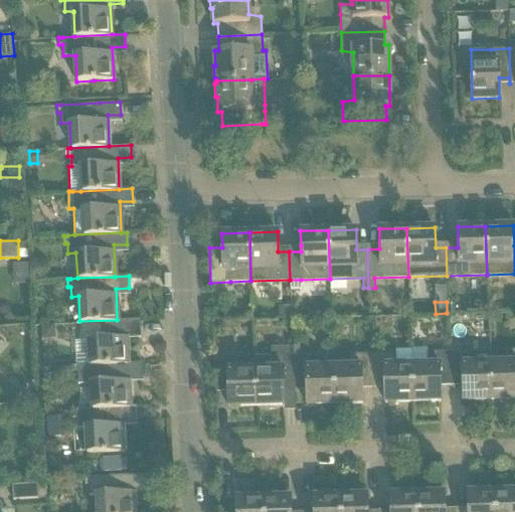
[(290,306),(278,306),(278,316),(290,315),(290,306)]
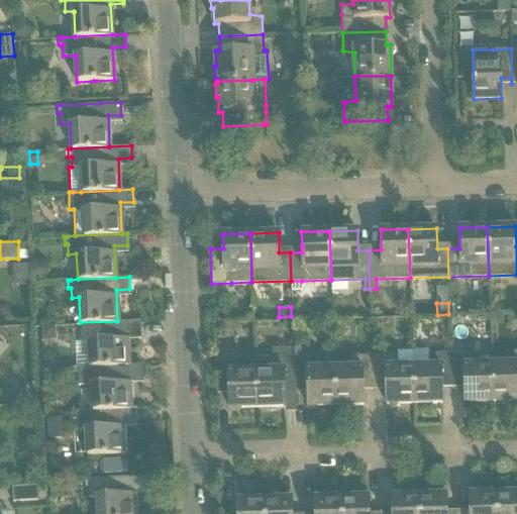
[(128,364),(127,333),(140,332),(139,320),(117,321),(80,322),(81,341),(89,341),(90,366),(128,364)]
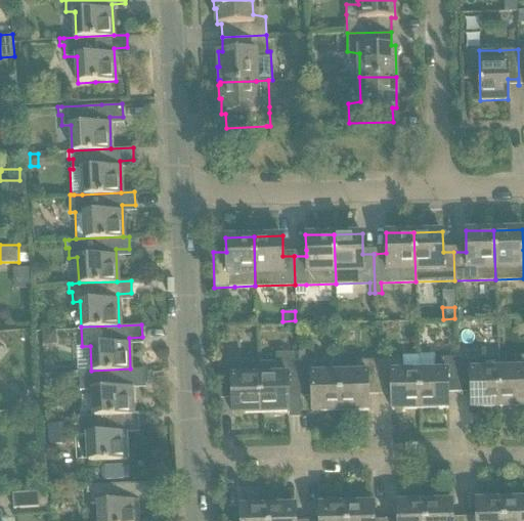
[(0,328),(0,347),(34,346),(33,327),(0,328)]
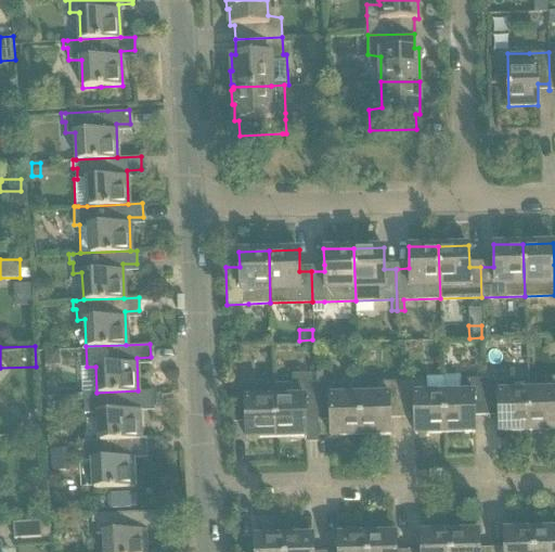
[(57,349),(43,350),(44,364),(59,363),(57,349)]
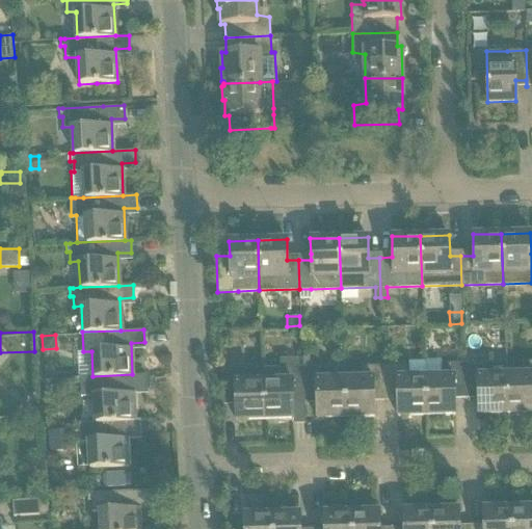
[(522,374),(506,374),(507,412),(531,411),(531,360),(522,361),(522,374)]
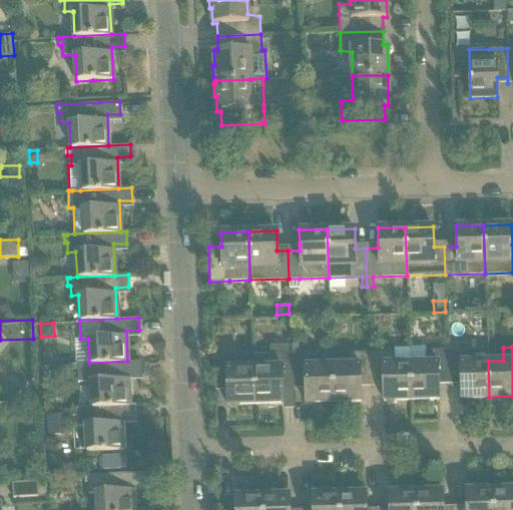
[(471,349),(449,349),(449,378),(450,378),(461,378),(461,383),(461,398),(489,397),(488,361),(488,348),(471,349)]
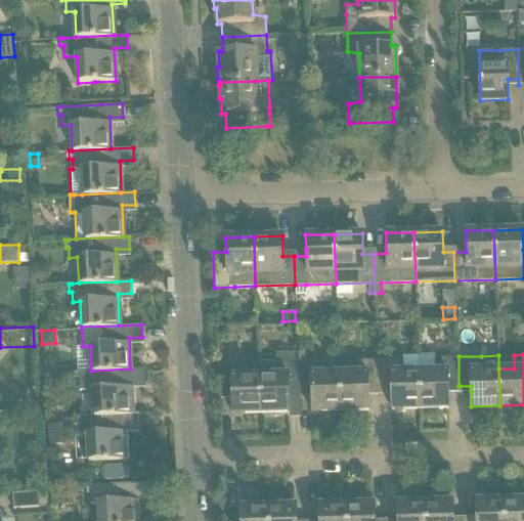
[(434,371),(419,372),(420,407),(448,407),(447,392),(447,386),(459,386),(459,356),(433,357),(434,371)]
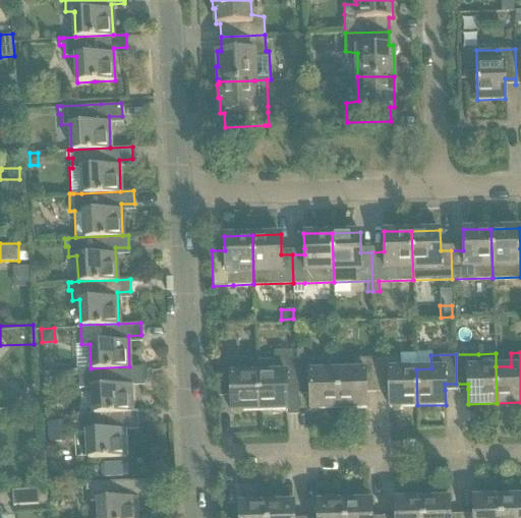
[(352,370),(337,371),(338,407),(366,407),(365,392),(365,386),(375,386),(377,386),(375,356),(352,357),(352,370)]
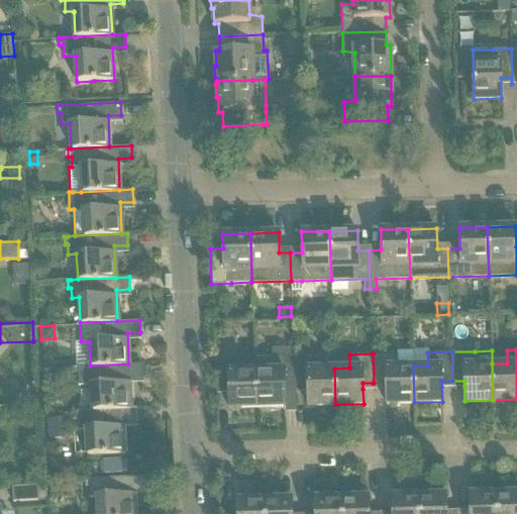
[(396,353),(373,353),(374,383),(386,383),(386,388),(386,403),(414,402),(413,367),(397,367),(396,353)]
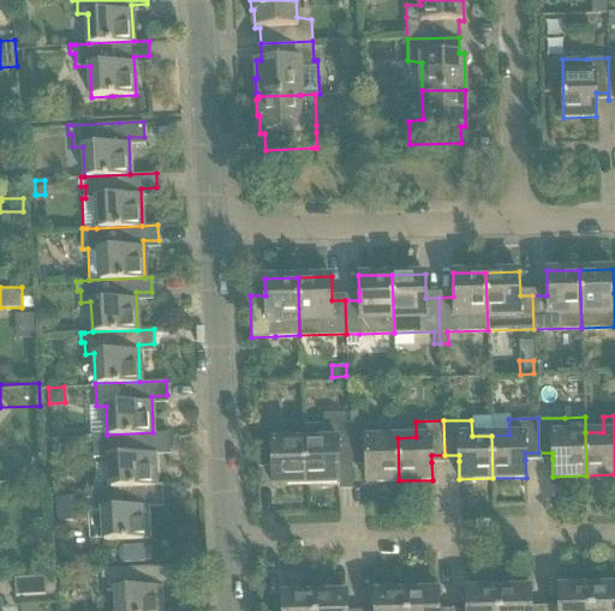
[(358,424),(351,424),(352,457),(365,457),(365,465),(366,481),(399,480),(398,438),(378,438),(378,423),(358,424)]
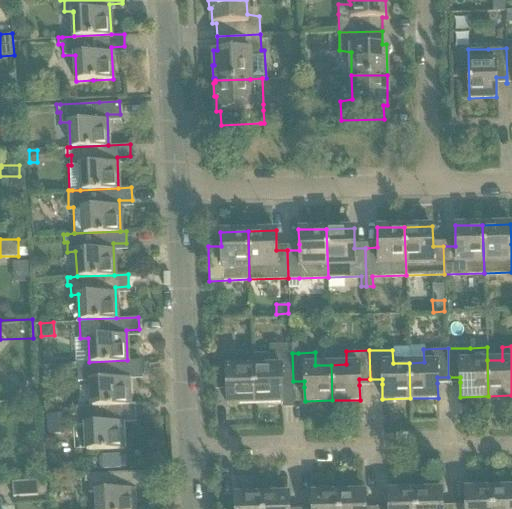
[(269,353),(253,354),(255,402),(282,402),(282,381),(292,381),(293,381),(292,353),(287,353),(269,353)]
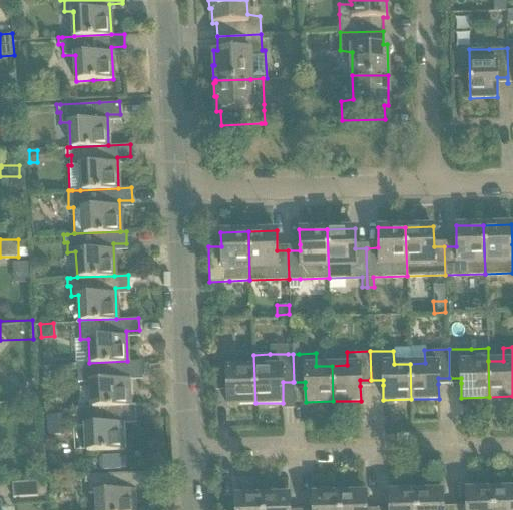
[(234,355),(213,356),(214,390),(227,390),(227,404),(255,403),(253,355),(234,355)]
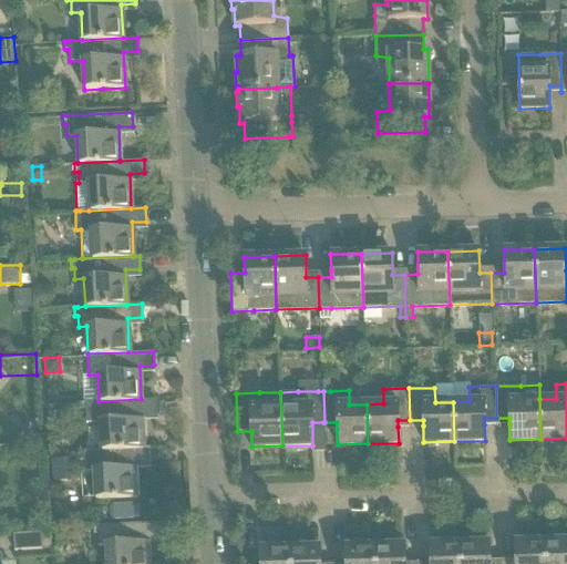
[(143,448),(141,413),(156,412),(155,399),(141,399),(99,401),(90,401),(91,421),(100,421),(101,449),(143,448)]
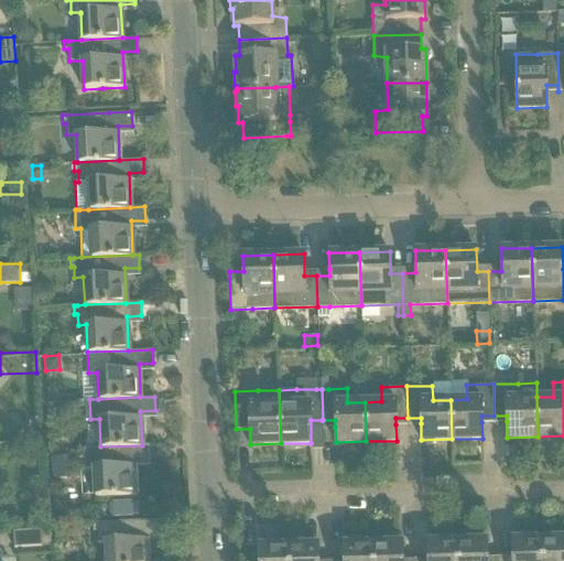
[(136,494),(134,459),(149,457),(148,444),(142,445),(100,446),(84,448),(84,467),(93,467),(94,495),(136,494)]
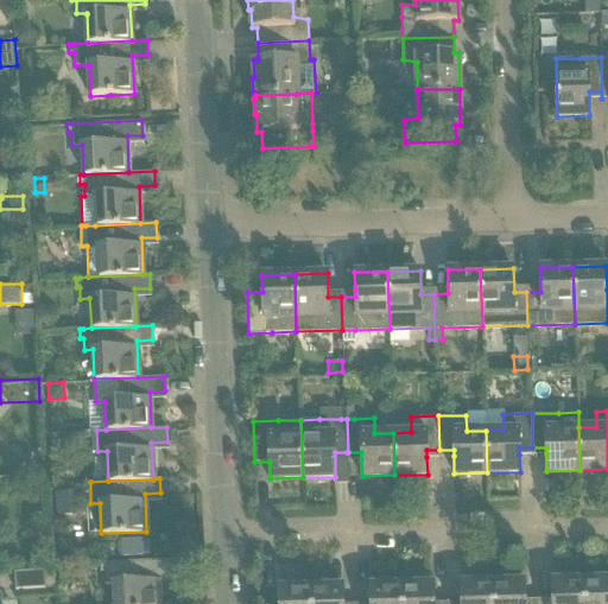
[(74,490),(55,491),(56,515),(75,514),(74,490)]
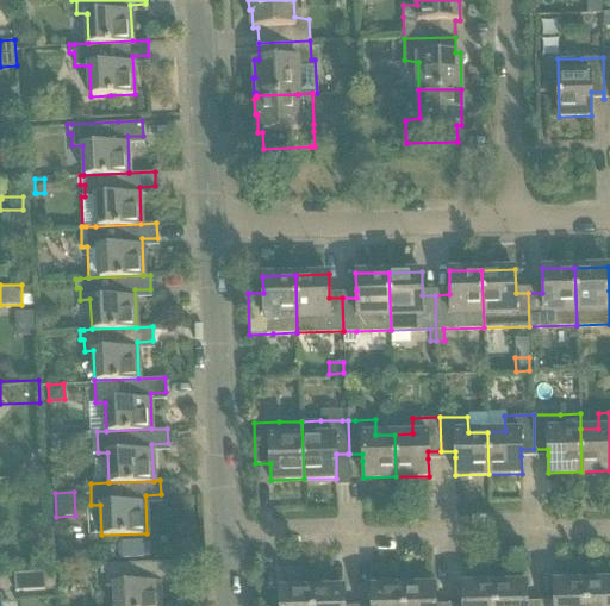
[(142,539),(120,541),(122,557),(143,556),(142,539)]
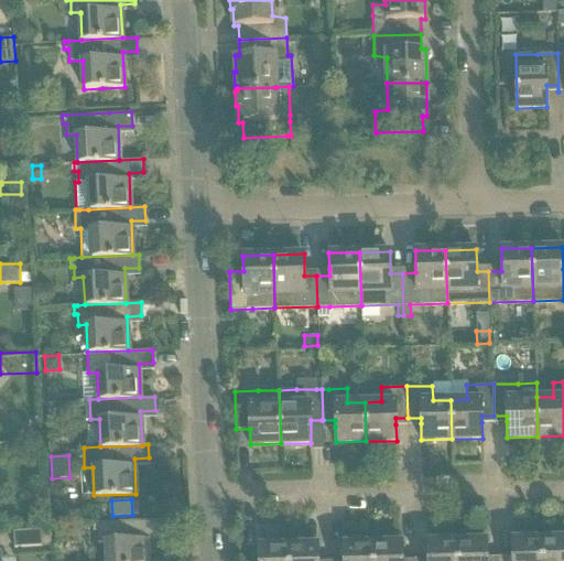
[(148,560),(147,532),(161,531),(161,518),(96,521),(97,542),(106,541),(107,560),(148,560)]
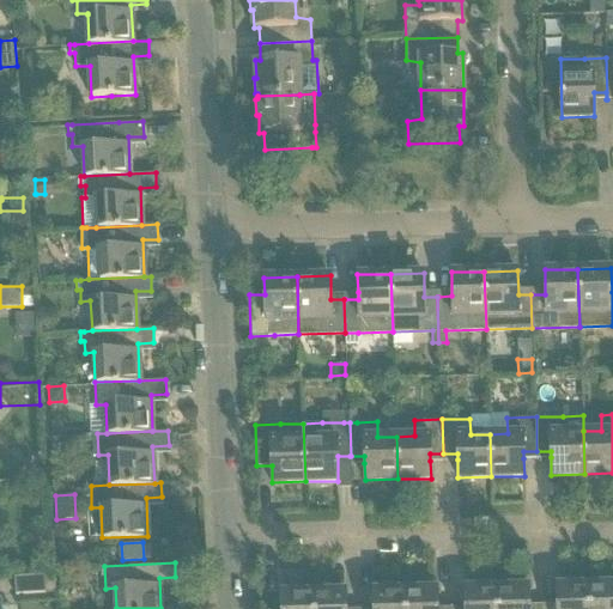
[(16,594),(46,592),(44,573),(14,576),(16,594)]
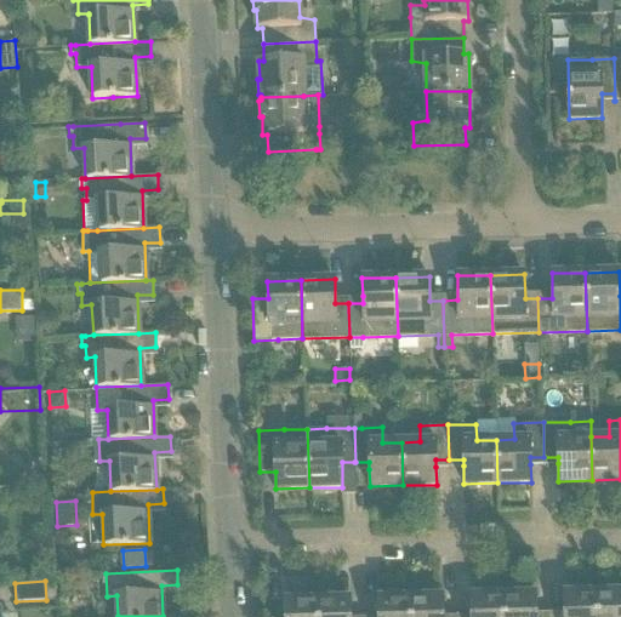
[(620,616),(620,590),(596,592),(596,616),(620,616)]
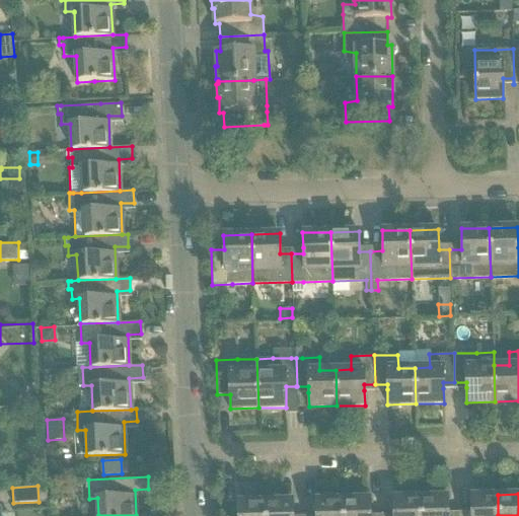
[(498,515),(498,495),(471,496),(471,511),(471,515),(498,515)]
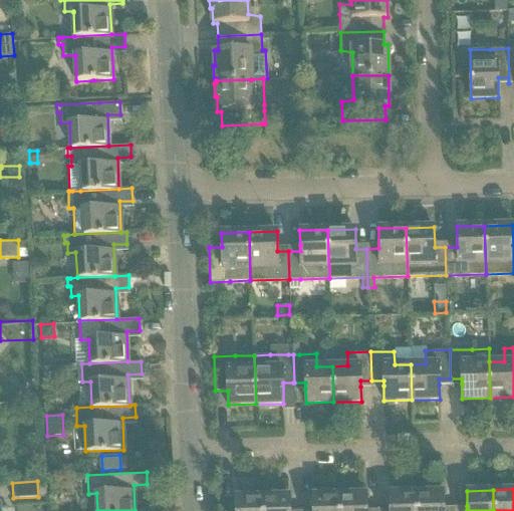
[(417,510),(417,492),(390,493),(390,508),(390,510),(417,510)]
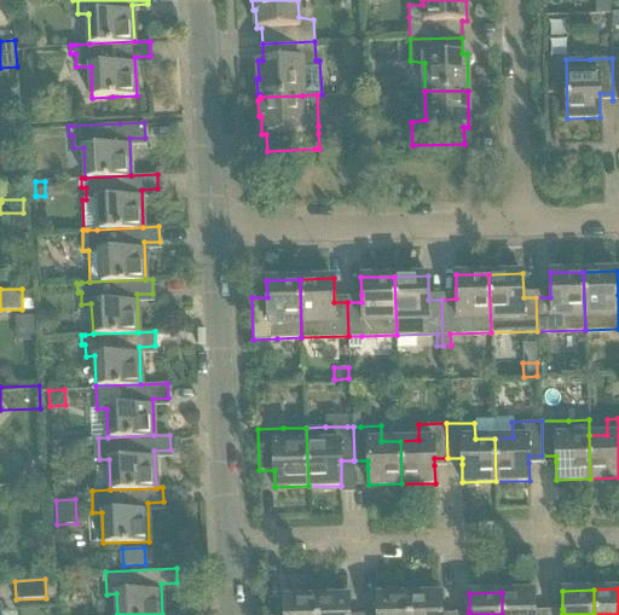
[(534,592),(502,592),(502,614),(534,614),(534,609),(534,592)]
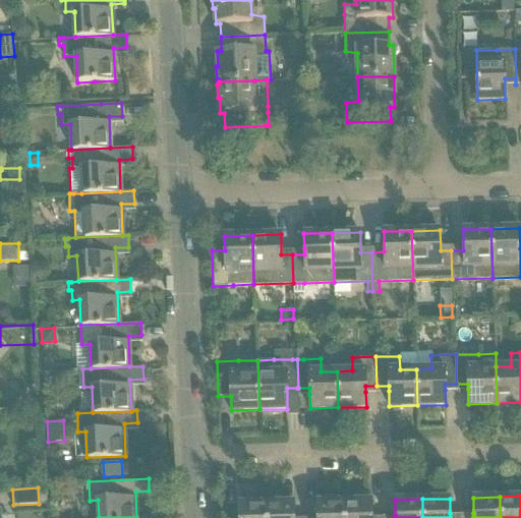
[(344,517),(344,501),(316,502),(317,516),(316,517),(344,517)]
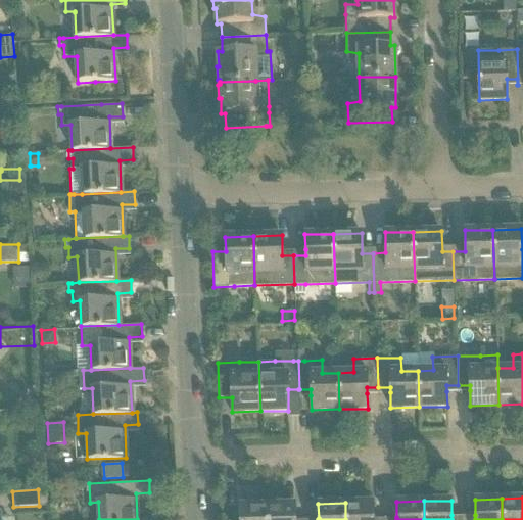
[(373,503),(345,503),(345,519),(373,519),(373,517),(373,503)]
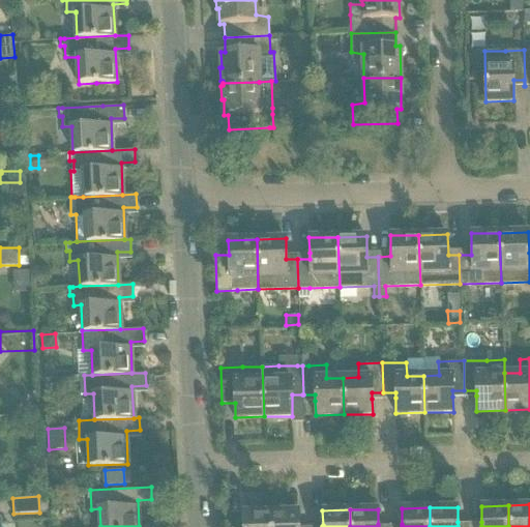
[(243,526),(271,526),(271,511),(243,513),(243,526)]
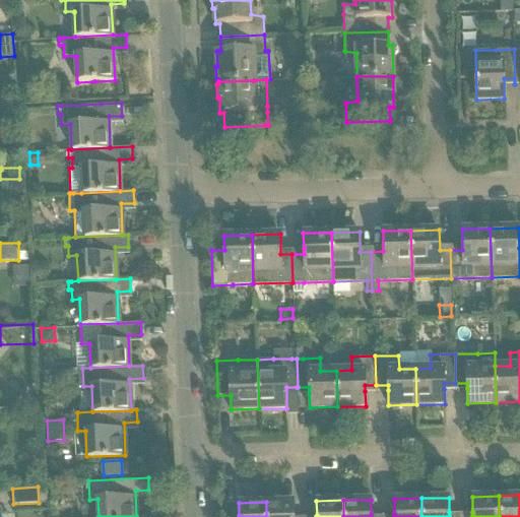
[(294,502),(266,502),(266,516),(293,516),(294,516),(294,502)]
